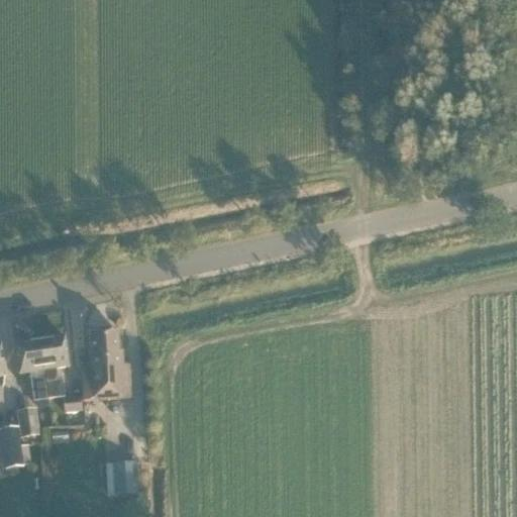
[(83,402),(131,399),(129,366),(122,366),(121,352),(118,353),(117,332),(90,333),(92,368),(82,369),(83,402)]
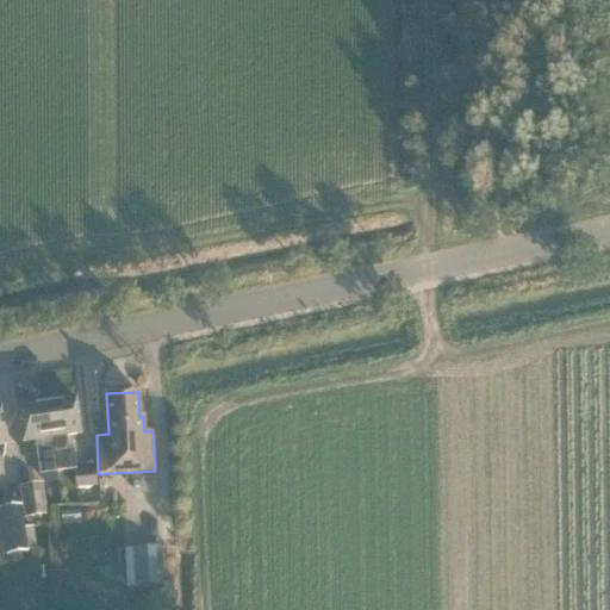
[(76,398),(47,403),(57,473),(76,471),(74,450),(68,452),(66,437),(81,435),(76,398)]
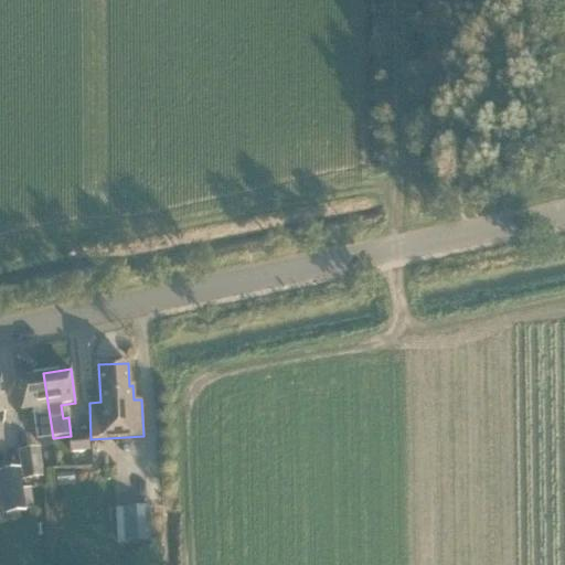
[(53,438),(43,373),(16,376),(21,411),(32,409),(36,440),(53,438)]
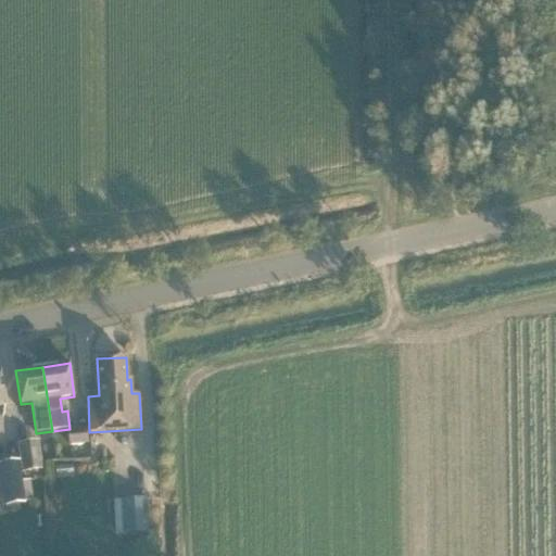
[(67,429),(70,446),(88,444),(86,428),(67,429)]
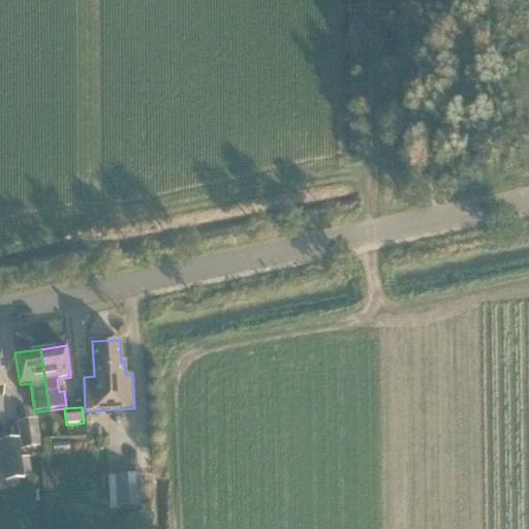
[(18,423),(22,449),(40,447),(36,421),(18,423)]
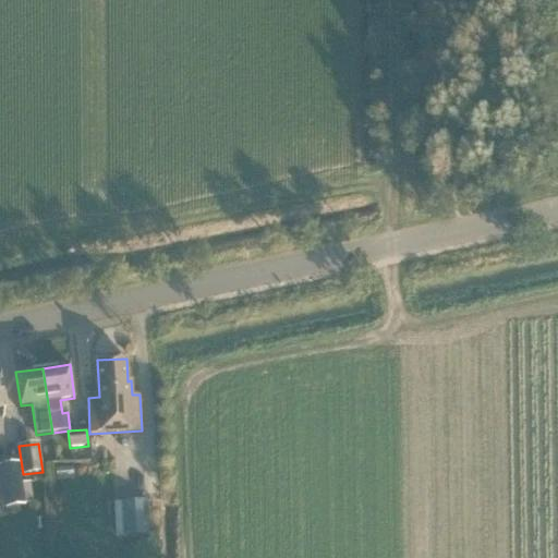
[(17,464),(0,466),(0,481),(4,508),(24,506),(17,464)]
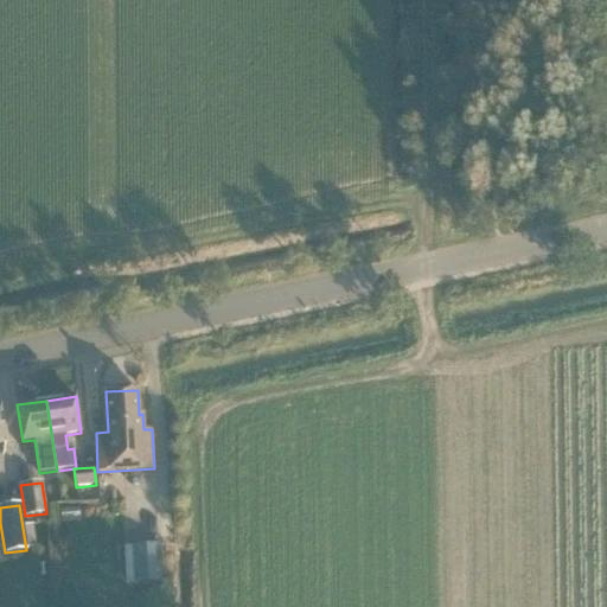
[(123,545),(126,585),(159,583),(157,544),(123,545)]
